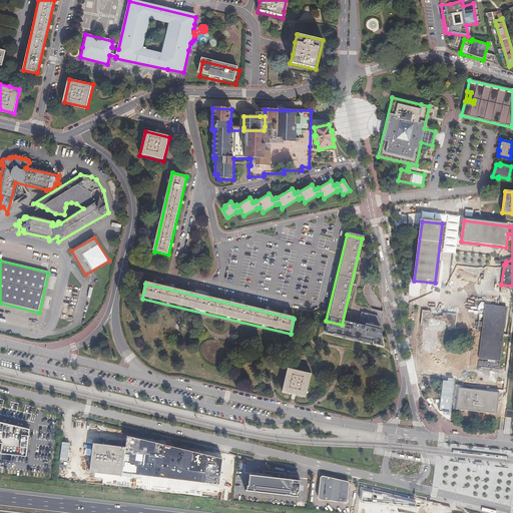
[(484,323),(479,322),(478,327),(483,327),(479,358),(500,360),(506,306),(486,303),(484,323)]
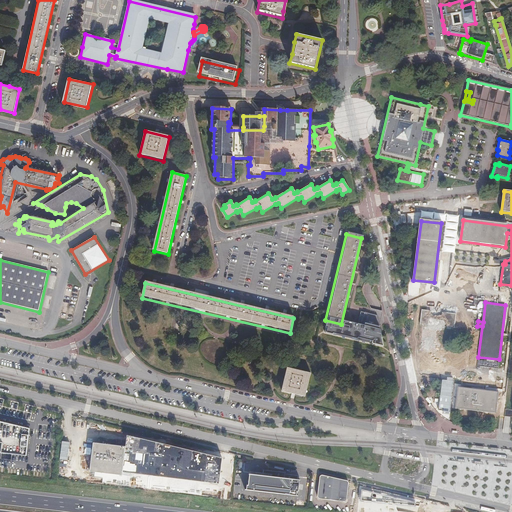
[(421,323),(455,327),(457,313),(423,309),(421,323)]
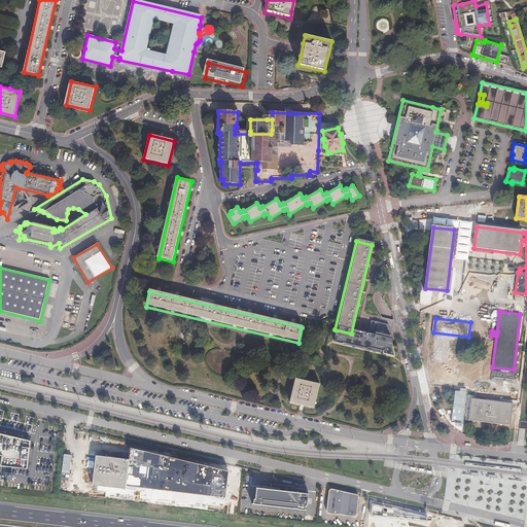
[(491,340),(491,336),(492,330),(492,325),(470,322),(468,337),(491,340)]
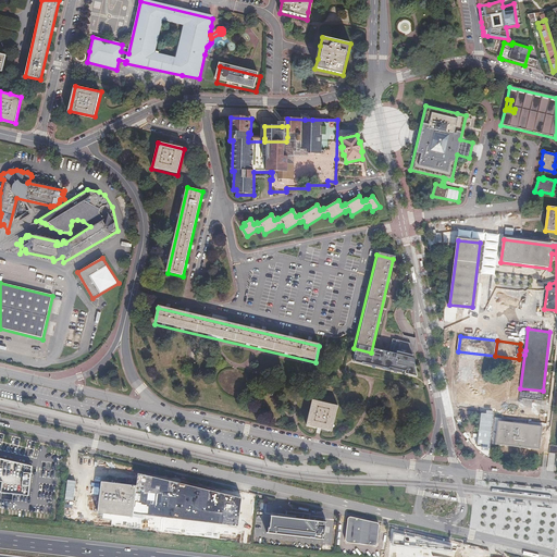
[(371,353),(354,348),(350,366),(415,381),(408,347),(390,343),(386,356),(371,353)]
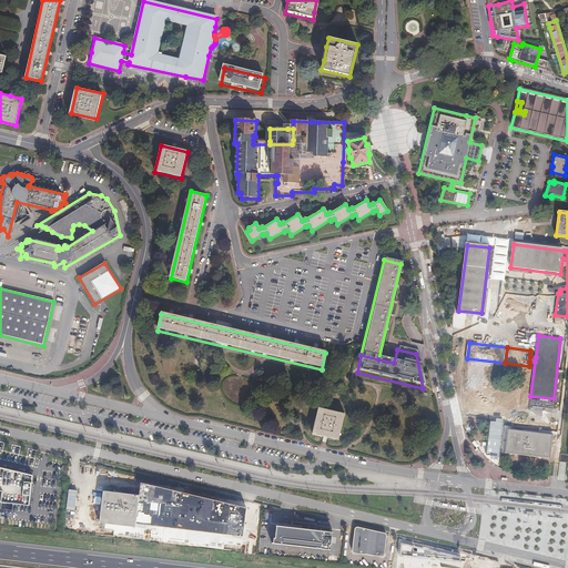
[(511,396),(469,391),(467,409),(509,416),(511,396)]
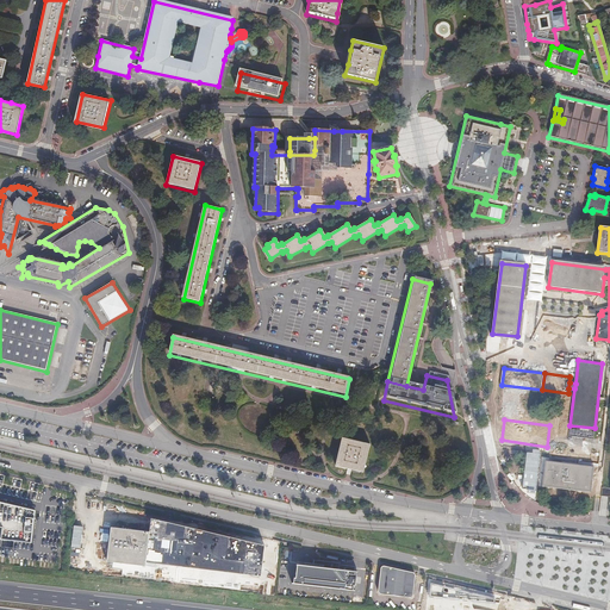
[(367,447),(343,441),(340,441),(332,468),(360,474),(367,447)]
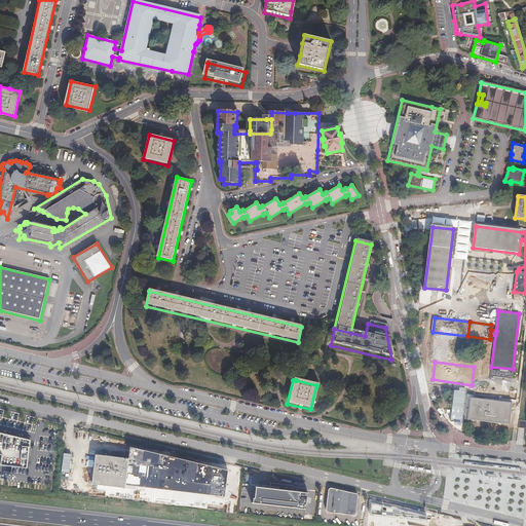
[(511,402),(470,397),(467,418),(509,423),(511,402)]
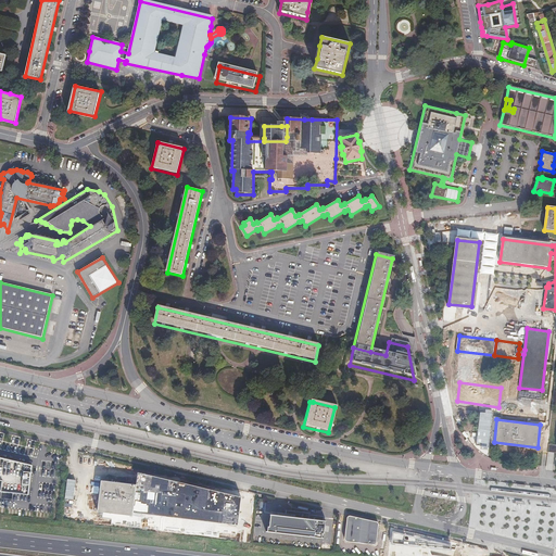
[(0,491),(28,495),(32,466),(0,457),(0,491)]
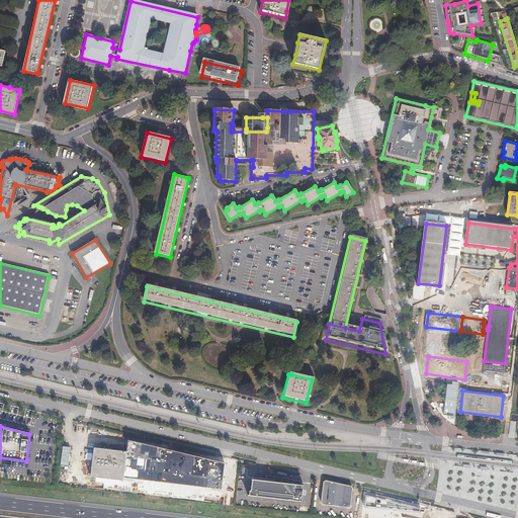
[(225,463),(128,440),(123,481),(221,489),(225,463)]
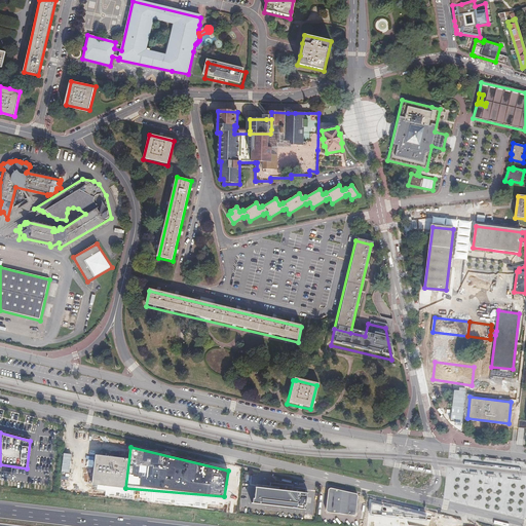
[(96,455),(91,484),(124,488),(125,481),(127,460),(127,458),(96,455)]
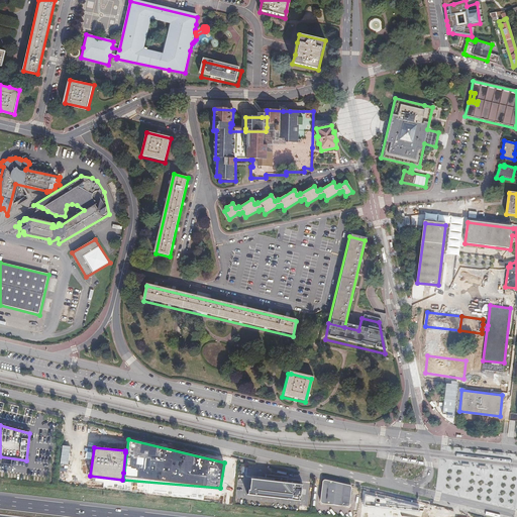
[(303,485),(250,479),(249,489),(247,489),(246,497),(301,503),(303,485)]
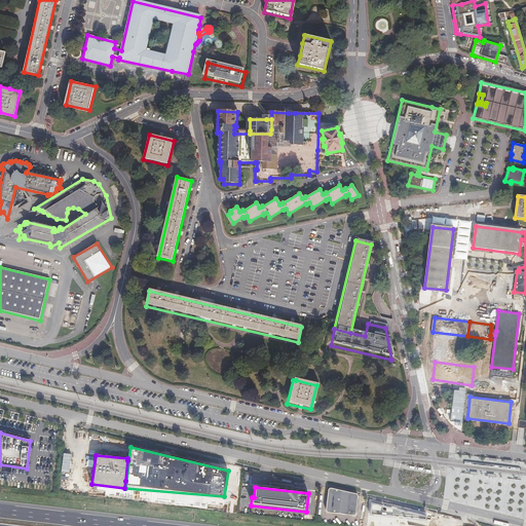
[(359,497),(357,494),(330,488),(327,511),(330,513),(352,516),(355,513),(359,497)]
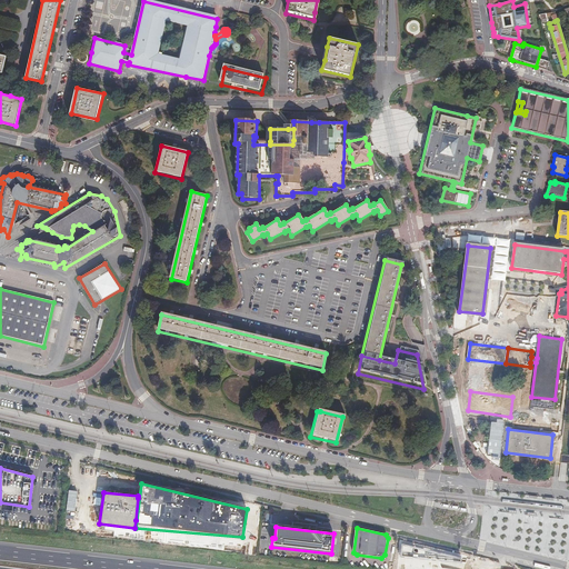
[(463,568),(467,557),(400,540),(398,568),(406,568),(463,568)]
